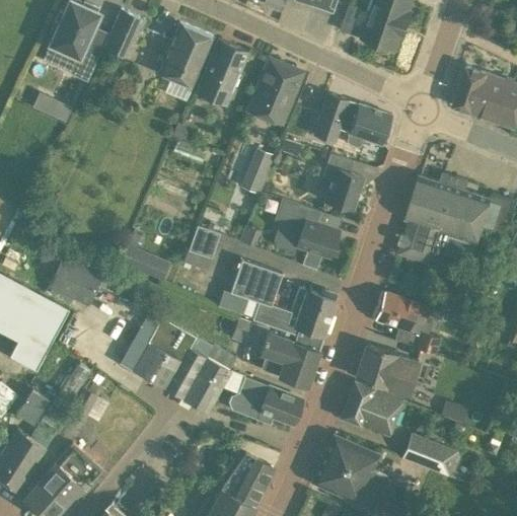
[(336,14),(340,0),(297,0),(297,1),(336,14)]
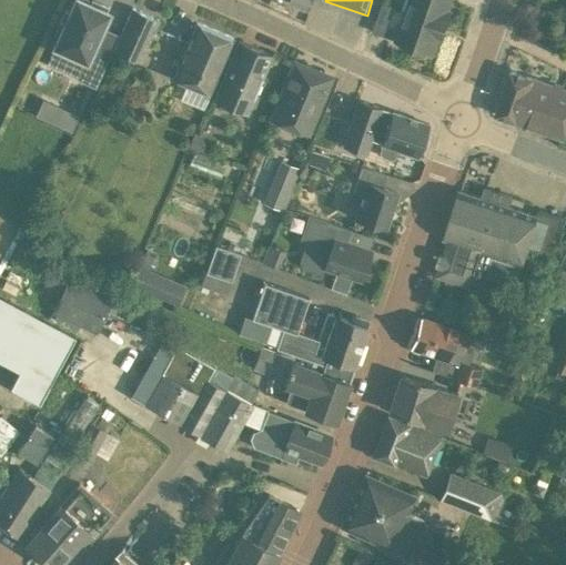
[(413,0),(408,16),(447,29),(452,16),(448,14),(453,0),(413,0)]
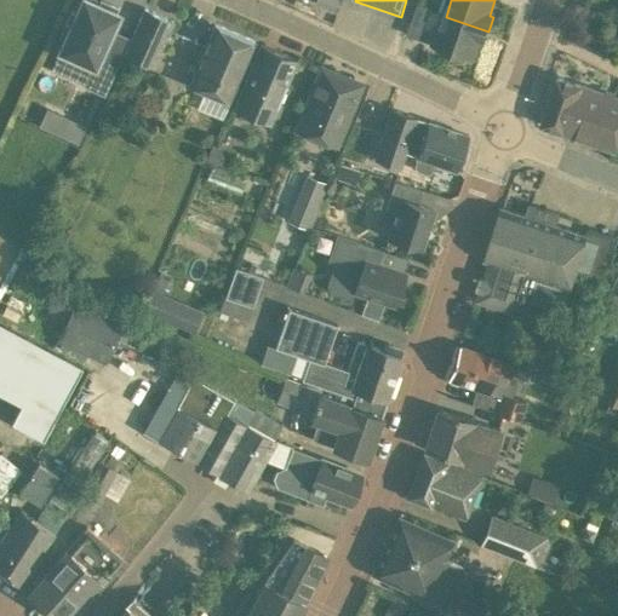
[(66,44),(61,55),(95,69),(86,88),(106,97),(124,56),(106,49),(120,17),(116,16),(119,11),(102,4),(99,7),(85,1),(72,29),(68,27),(61,41),(66,44)]
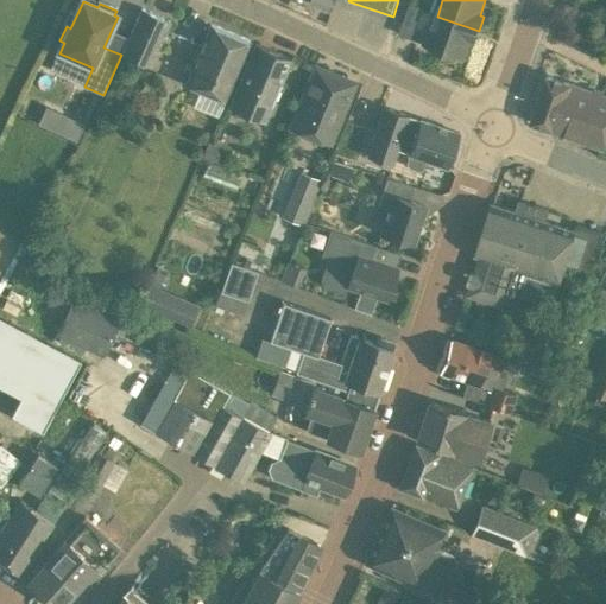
[(479,31),(437,17),(431,35),(418,30),(424,11),(411,6),(401,37),(428,46),(428,48),(465,59),(471,43),(474,44),(479,31)]
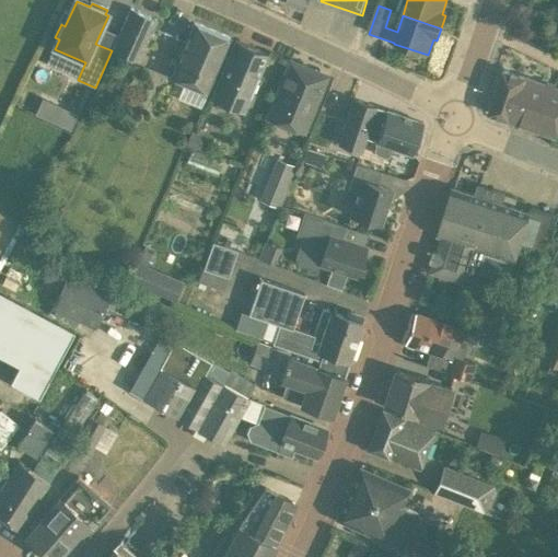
[(139,65),(159,22),(131,11),(112,53),(139,65)]
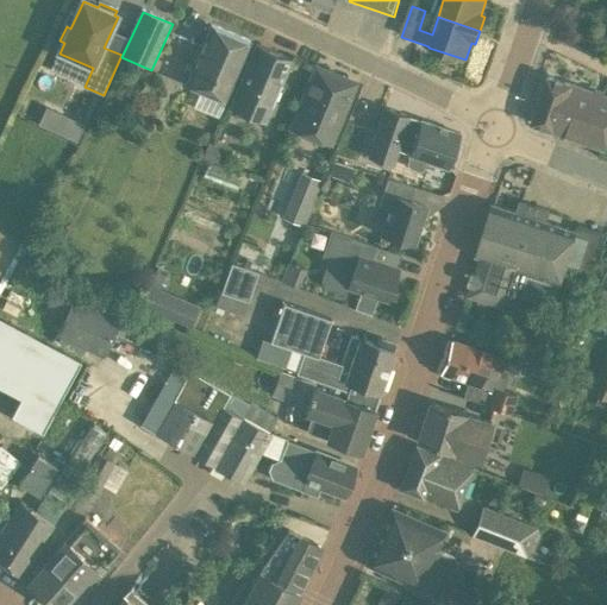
[(213,27),(188,87),(202,93),(195,109),(219,119),(251,44),(213,27)]
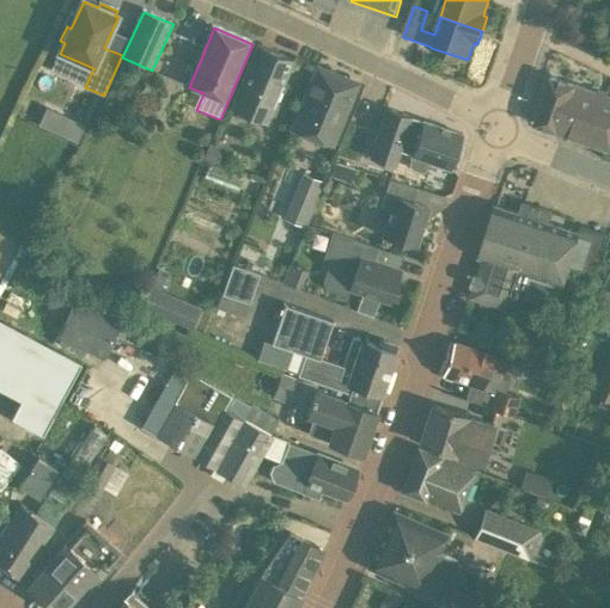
[(267,124),(294,62),(257,47),(231,109),(267,124)]
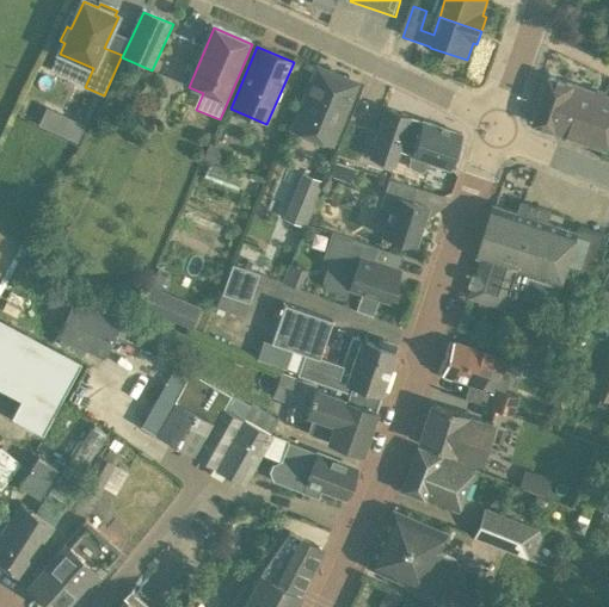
[(293,129),(333,147),(358,87),(358,86),(318,69),(293,129)]
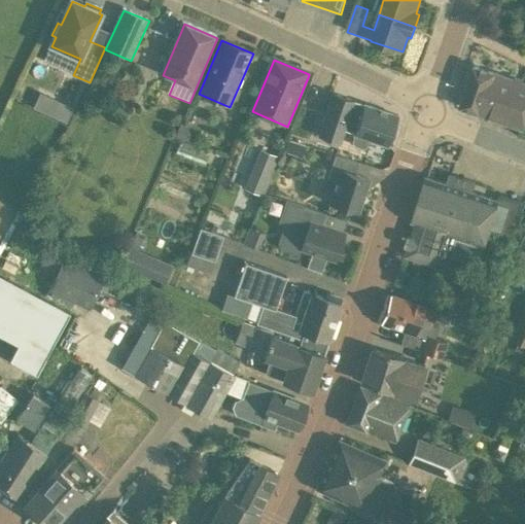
[(476,68),(468,89),(524,107),(524,85),(516,83),(495,76),(495,75),(476,68)]
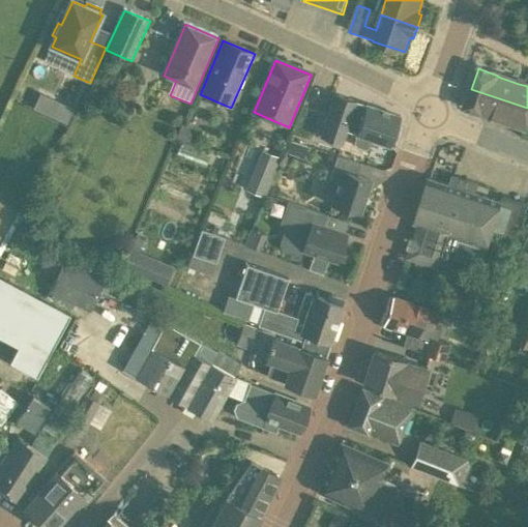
[(527,108),(471,89),(464,109),(485,116),(485,115),(526,129),(527,125),(527,108)]
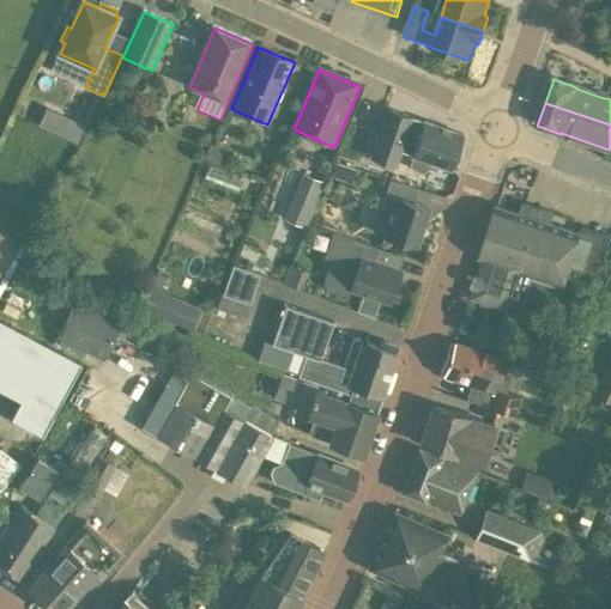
[(453,172),(465,138),(425,123),(388,110),(371,160),(398,169),(406,147),(416,151),(413,159),(415,159),(411,166),(413,171),(423,175),(428,172),(430,165),(453,172)]
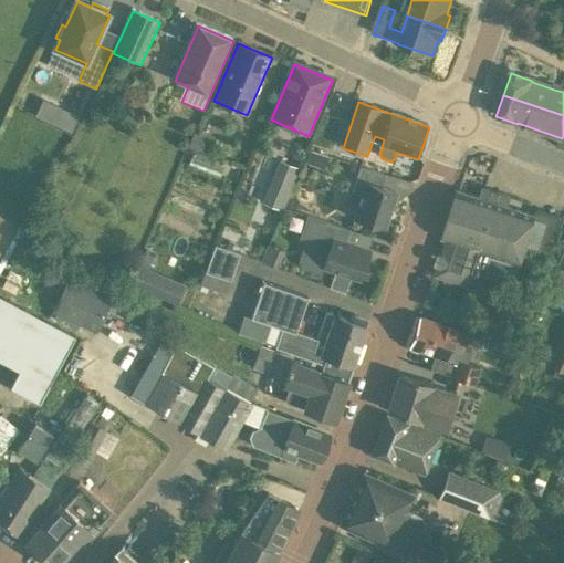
[(37,116),(73,133),(77,122),(42,105),(37,116)]
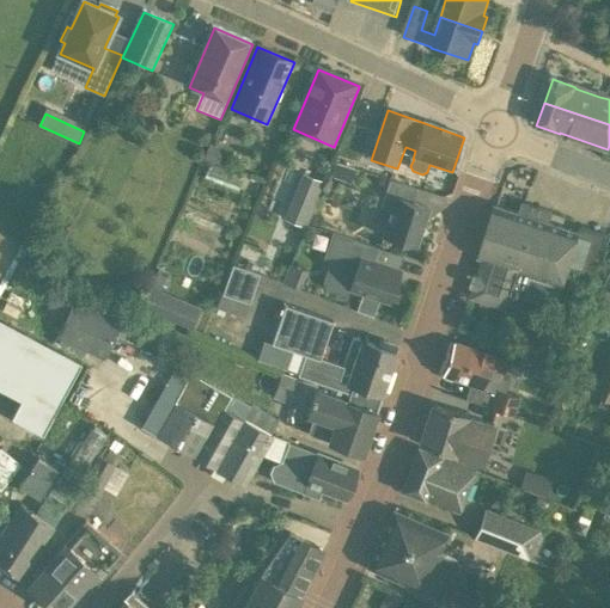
[(147,140),(151,131),(138,124),(133,133),(147,140)]
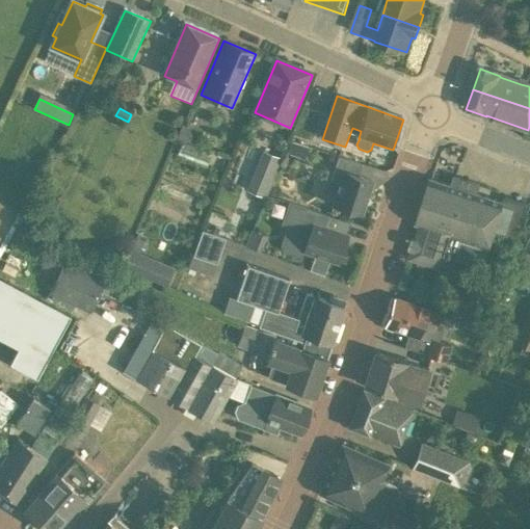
[(291,156),(305,160),(308,149),(294,144),(291,156)]
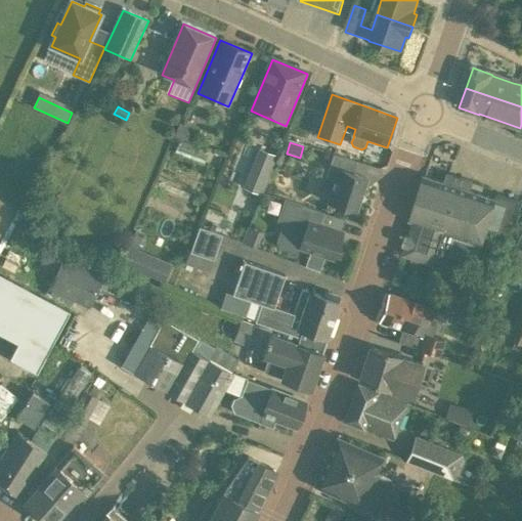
[(255,164),(274,171),(279,159),(260,150),(255,164)]
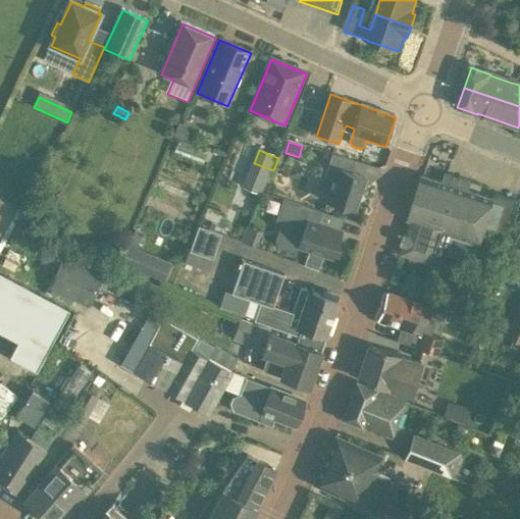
[(335,182),(328,203),(356,211),(366,179),(353,175),(356,163),(332,156),(325,178),(335,182)]
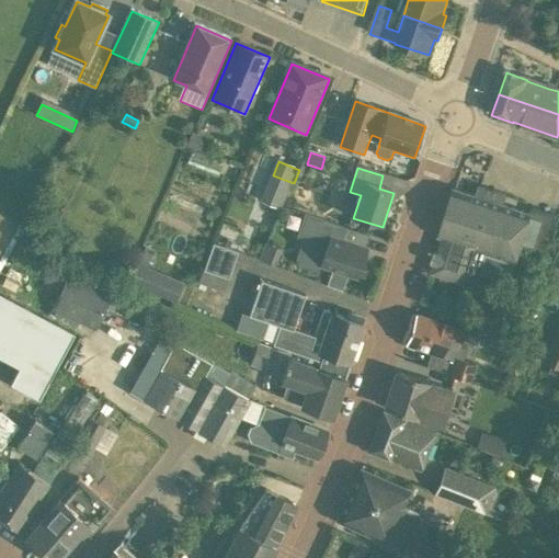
[(435,264),(434,269),(442,272),(468,280),(470,272),(511,285),(533,215),(504,206),(508,196),(480,188),(477,197),(455,190),(438,239),(443,240),(438,254),(434,253),(431,263),(435,264)]
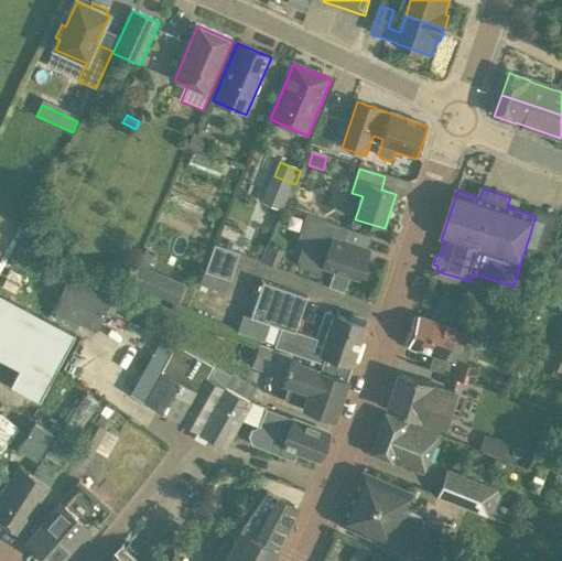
[(288,202),(268,193),(262,204),(283,213),(288,202)]
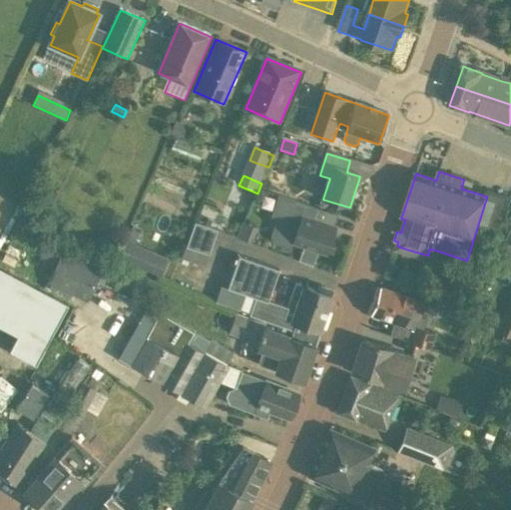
[(319,210),(296,203),(280,197),(272,219),(282,222),(276,238),(278,242),(291,246),(294,244),(305,248),(300,263),(314,268),(319,252),(328,256),(336,228),(315,221),(319,210)]
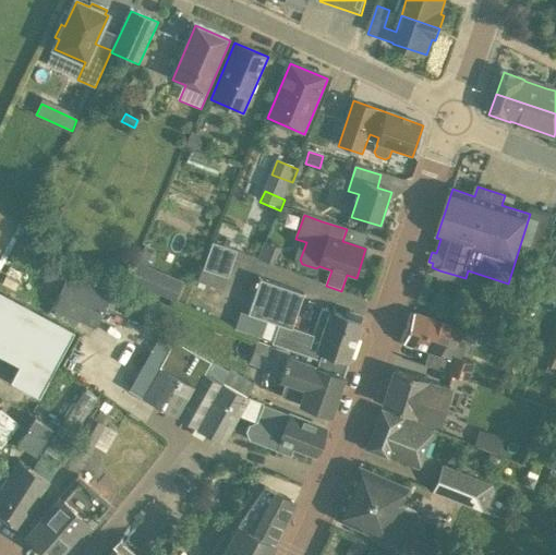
[(224,226),(219,239),(227,242),(232,229),(224,226)]
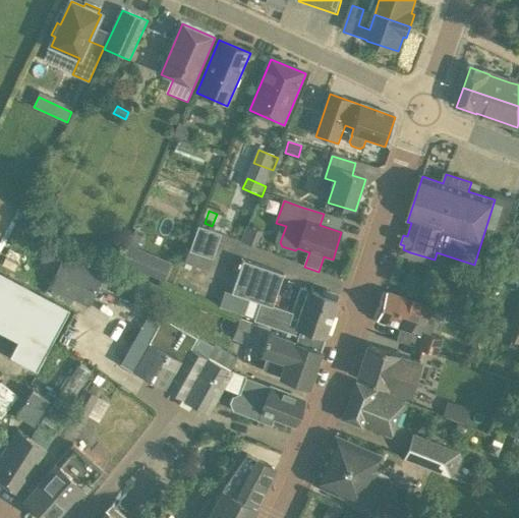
[(213,261),(222,235),(199,227),(190,252),(213,261)]
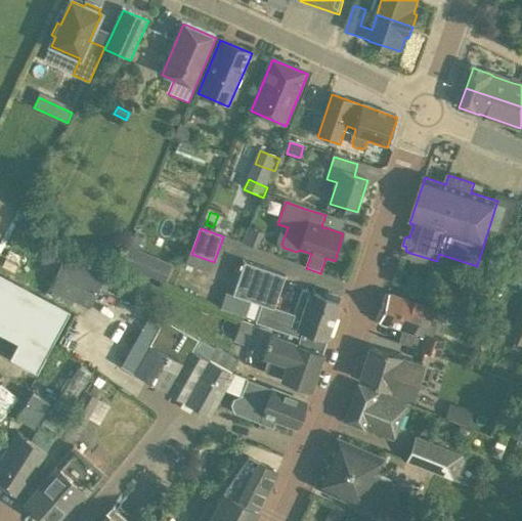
[(133,267),(168,283),(176,263),(141,248),(133,267)]
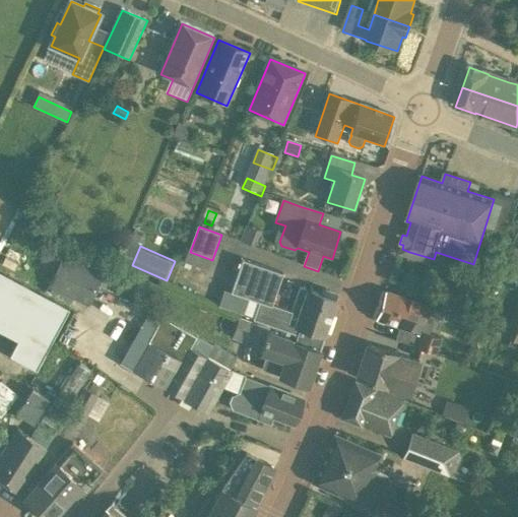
[(250,261),(276,267),(279,254),(253,248),(250,261)]
